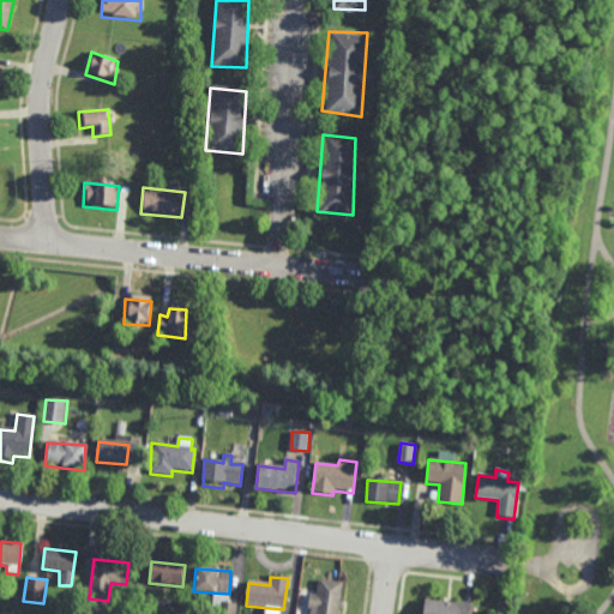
[(336,613),(342,584),(318,582),(315,597),(309,596),(307,609),(312,609),(309,613),(336,613)]
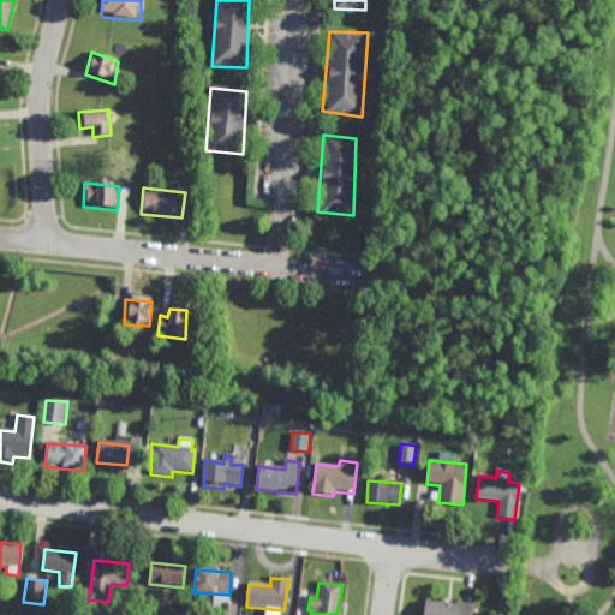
[(424,614),(470,614),(471,607),(425,602),(424,614)]
